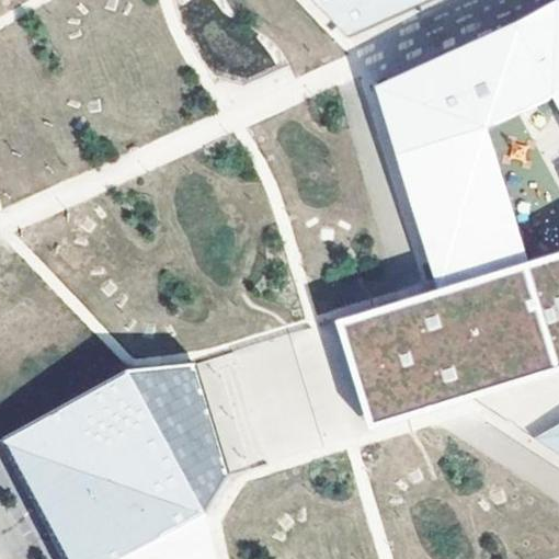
[(310,0),(346,37),(431,0),(310,0)]
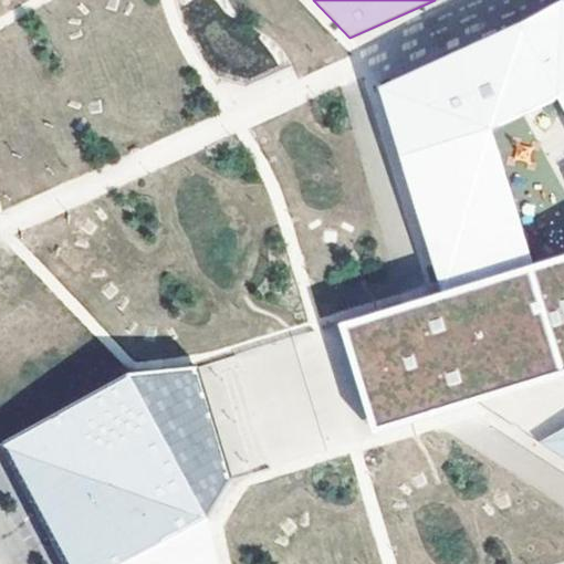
[(559,0),(515,23),(377,85),(440,291),(452,329),(472,392),(474,400),(563,372),(530,263),(486,126),(555,95),(563,110),(563,0),(559,0)]
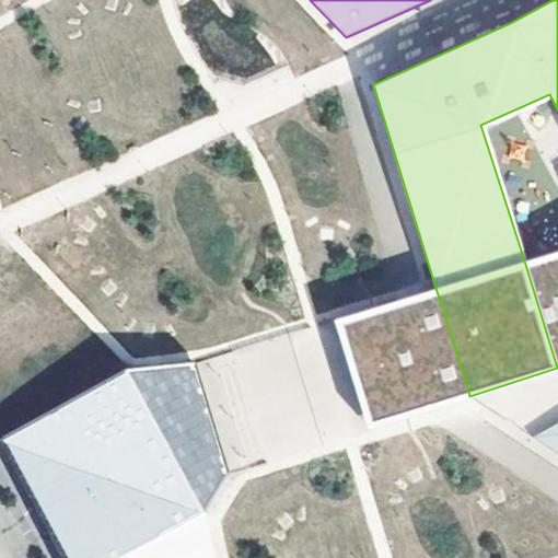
[(557,250),(524,260),(557,368),(557,250)]
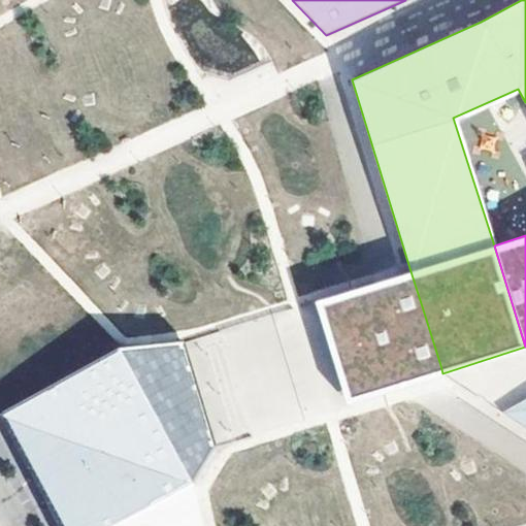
[(347,402),(442,373),(440,365),(422,306),(411,271),(315,301),(347,402)]
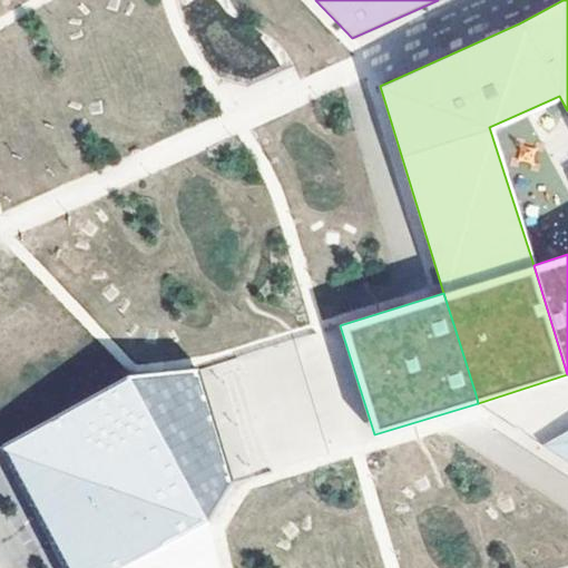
[(0,453),(62,567),(119,567),(164,544),(207,520),(232,480),(197,368),(128,375),(0,444),(0,453)]
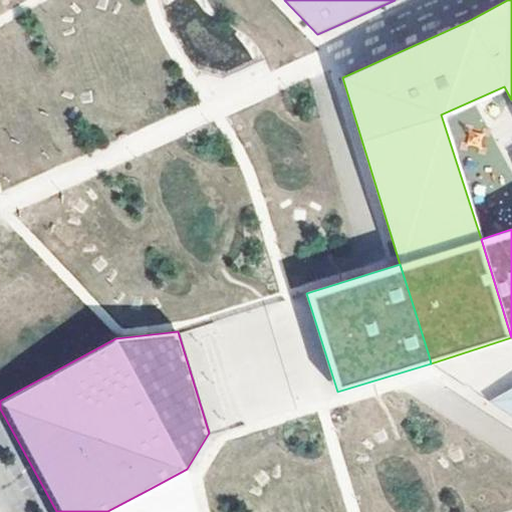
[(491,403),(511,415),(511,385),(491,397),(487,400),(491,403)]
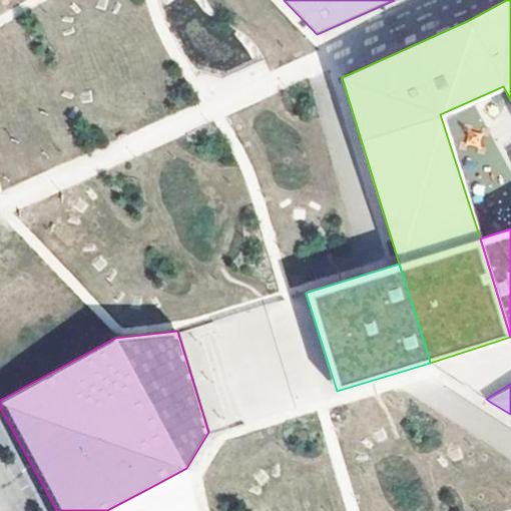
[(159,510),(195,510),(186,468),(147,489),(159,510)]
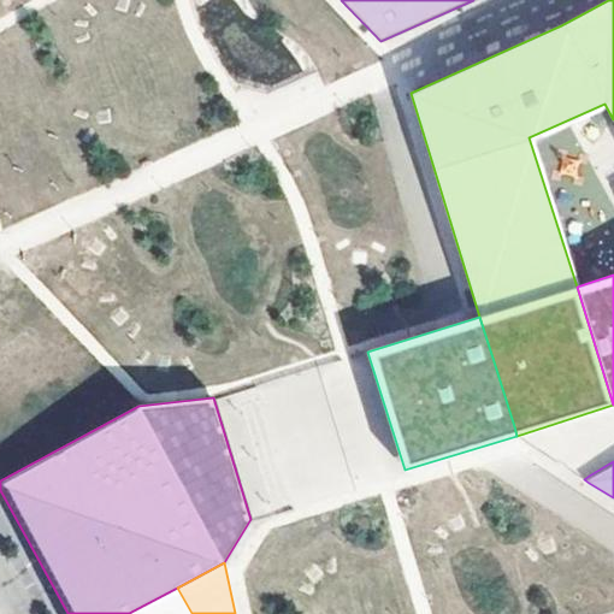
[(192,613),(177,588),(129,613),(192,613)]
